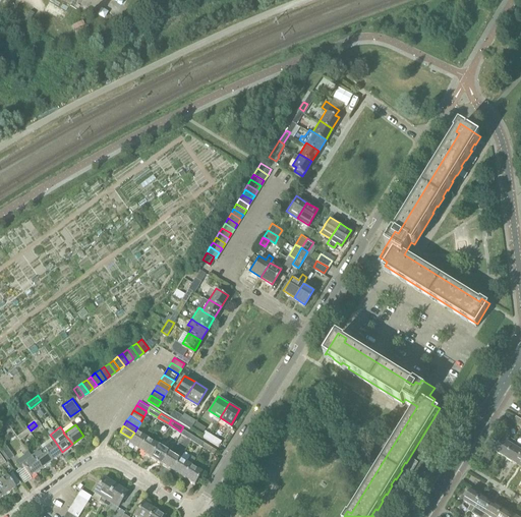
[(191,438),(194,434),(183,426),(180,432),(191,438)]
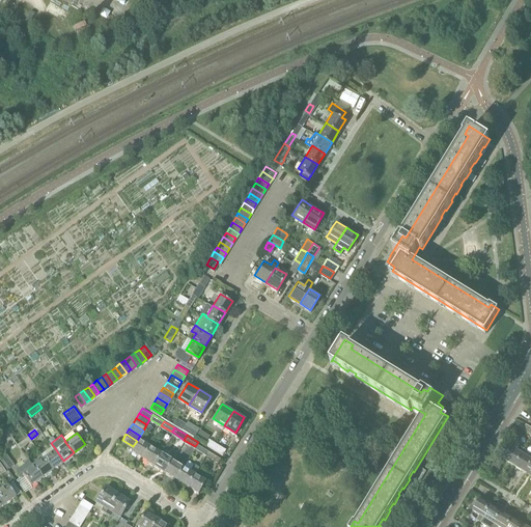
[(137,441),(133,446),(131,449),(142,456),(149,444),(139,437),(137,441)]
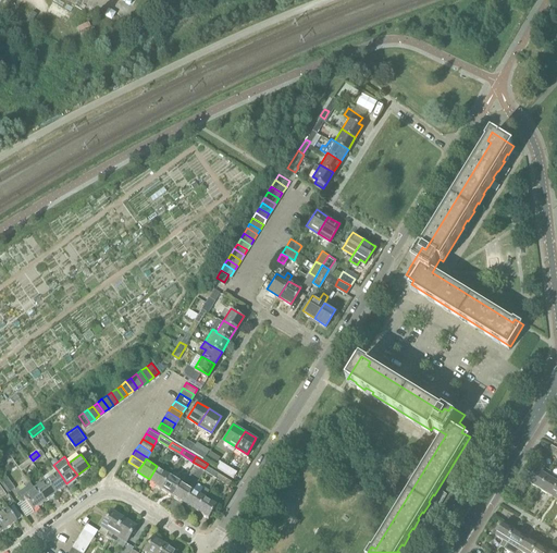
[(222,468),(225,463),(219,458),(215,464),(222,468)]
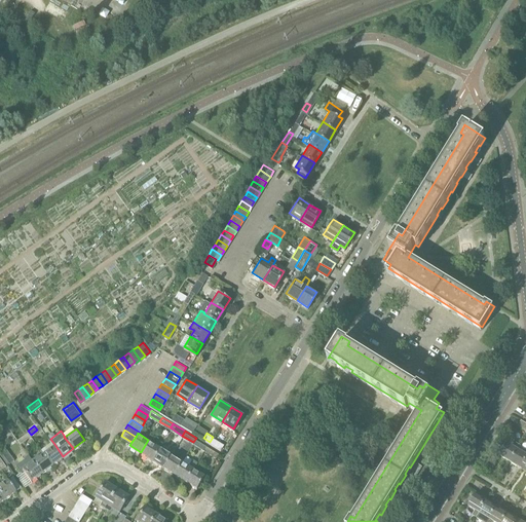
[(24,434),(17,438),(21,442),(27,437),(24,434)]
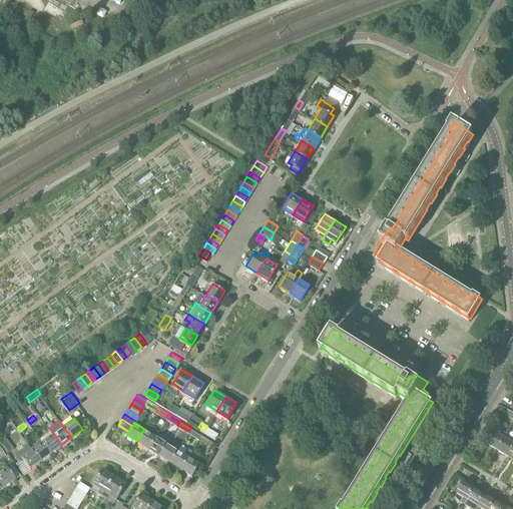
[(222,435),(217,432),(207,426),(204,431),(214,437),(219,440),(222,435)]
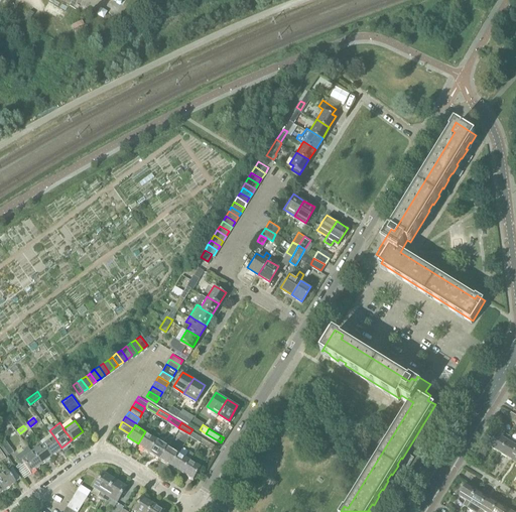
[(204,436),(194,429),(192,429),(189,433),(201,440),(204,436)]
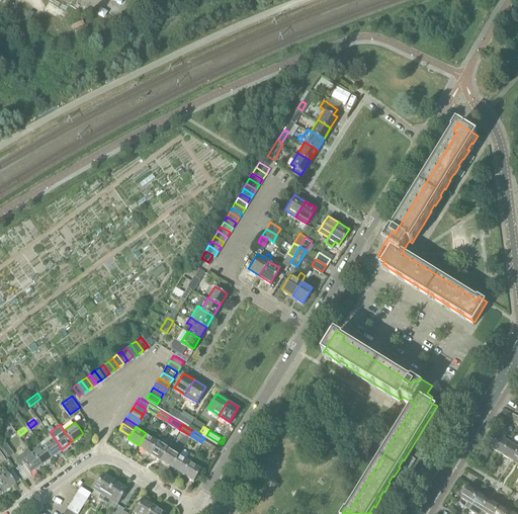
[(150,451),(157,440),(146,433),(139,445),(150,451)]
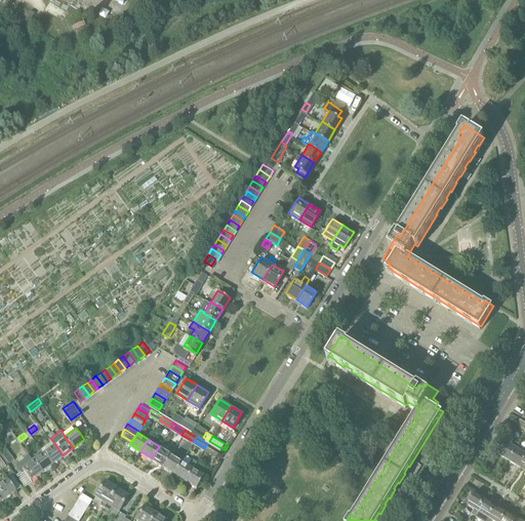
[(510,458),(519,442),(520,442),(515,439),(512,443),(507,440),(499,452),(510,458)]
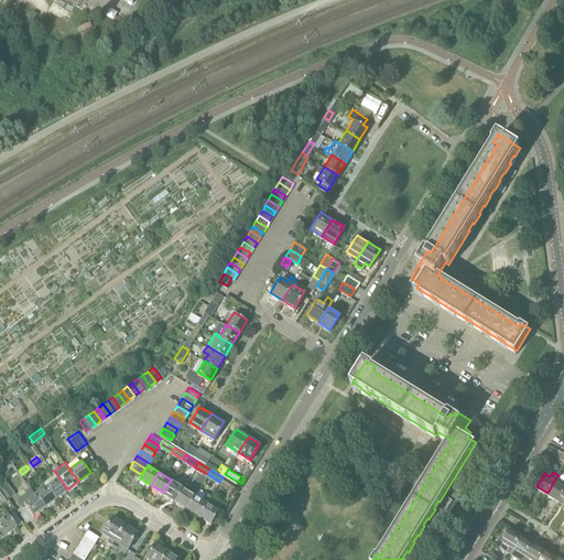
[(182,475),(177,483),(171,480),(163,492),(175,499),(183,487),(187,480),(182,475)]
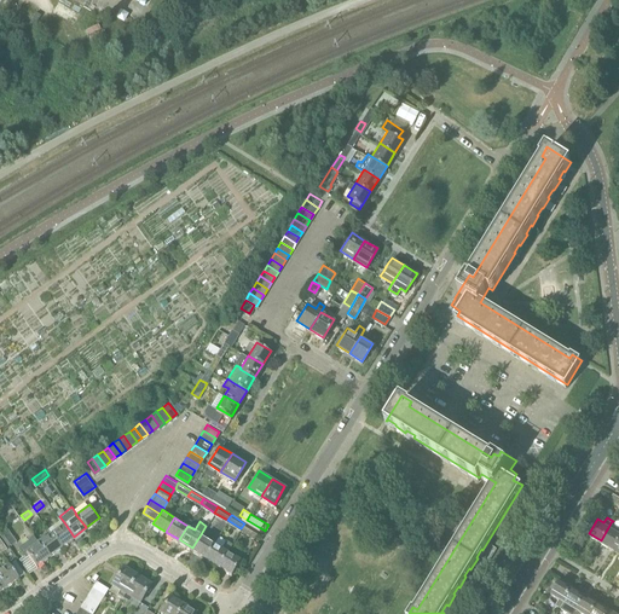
[(618,526),(612,521),(601,540),(613,548),(618,539),(618,526)]
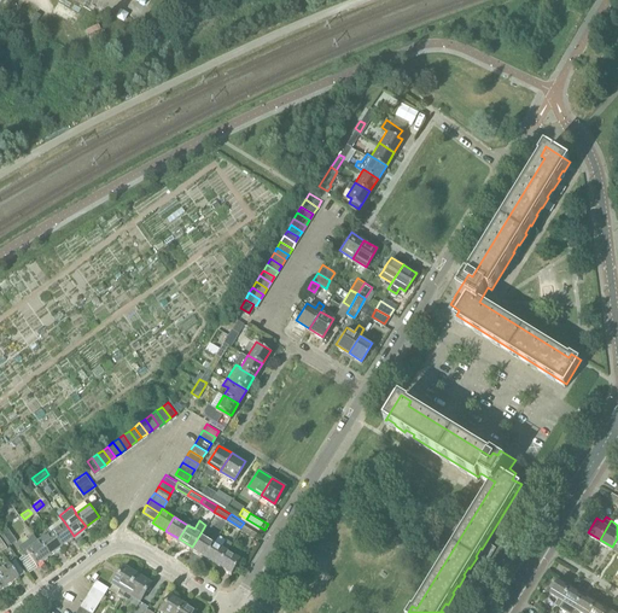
[(64,521),(51,531),(60,544),(74,536),(64,521)]
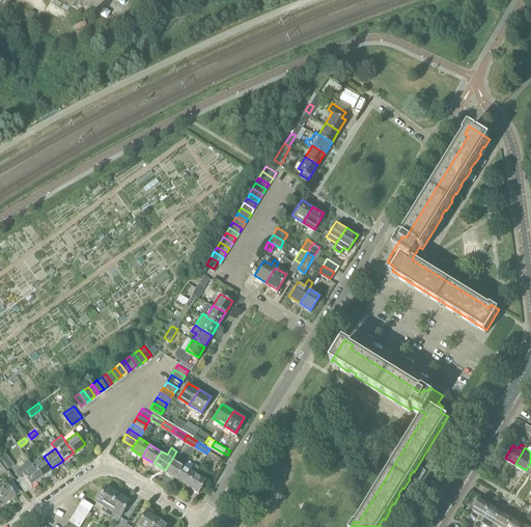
[(210,449),(206,453),(215,459),(218,454),(210,449)]
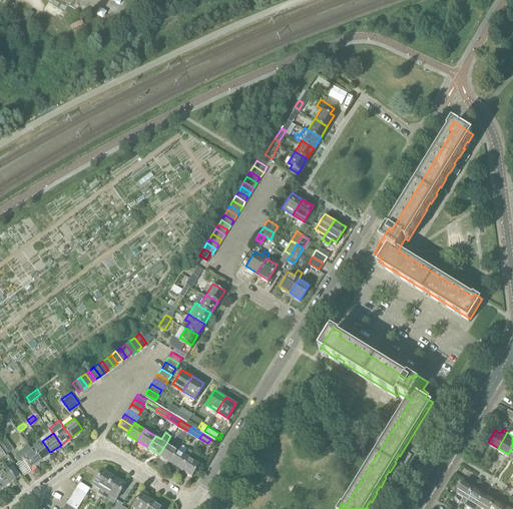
[(14,447),(5,436),(1,439),(9,450),(14,447)]
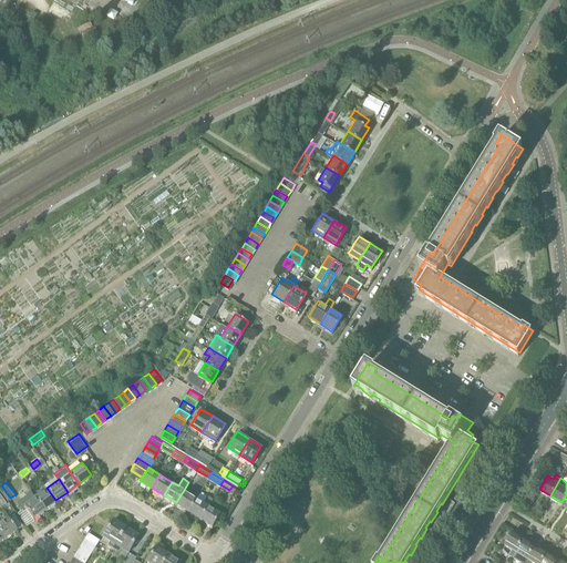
[(44,509),(55,500),(47,488),(42,491),(41,488),(33,493),(35,495),(44,509)]
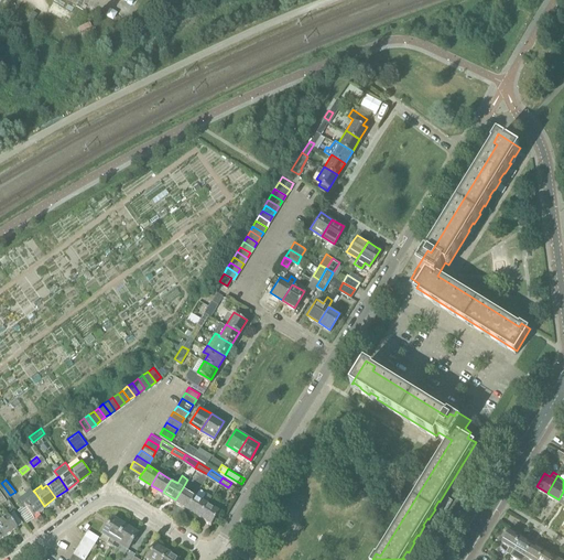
[(44,506),(35,493),(33,491),(30,486),(25,488),(26,490),(17,497),(23,506),(26,504),(33,514),(44,506)]
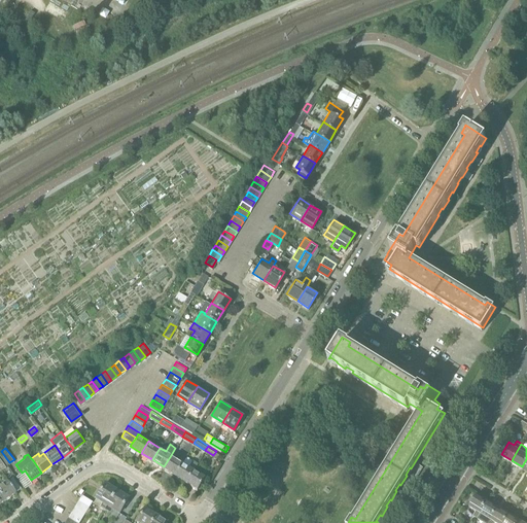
[(174,474),(181,461),(171,455),(164,466),(174,474)]
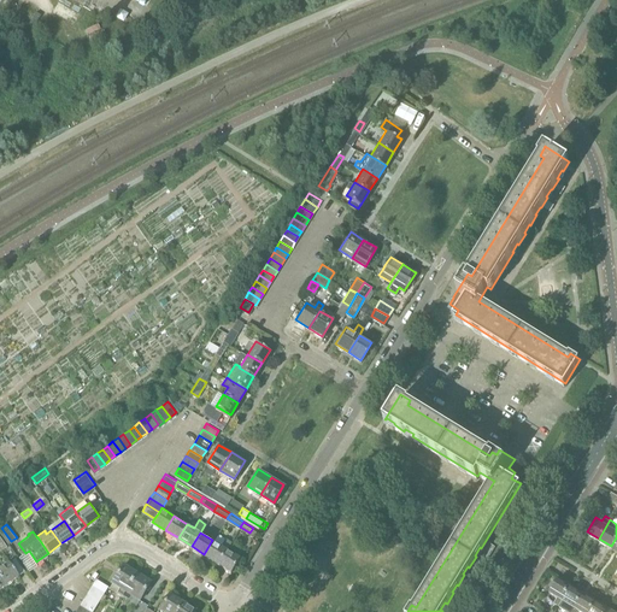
[(225,536),(219,545),(212,540),(204,554),(218,563),(227,548),(231,540),(225,536)]
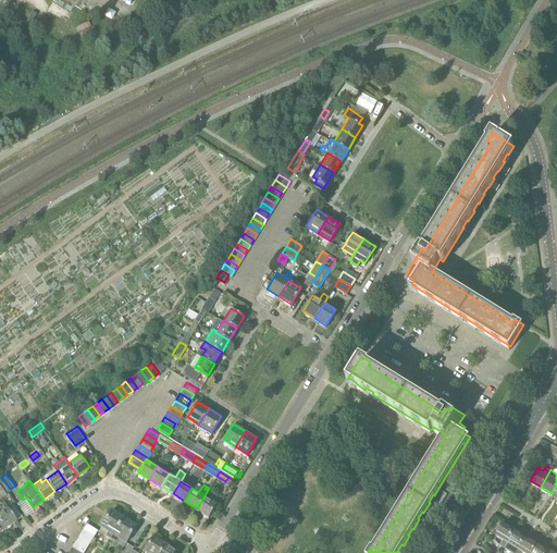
[(205,495),(197,508),(208,516),(217,503),(205,495)]
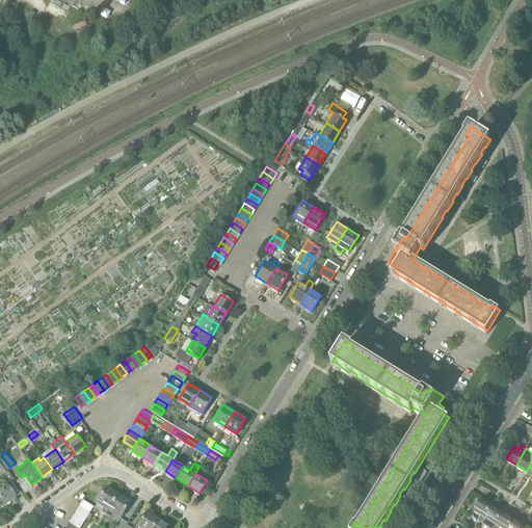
[(7,483),(0,489),(0,496),(5,503),(16,495),(7,483)]
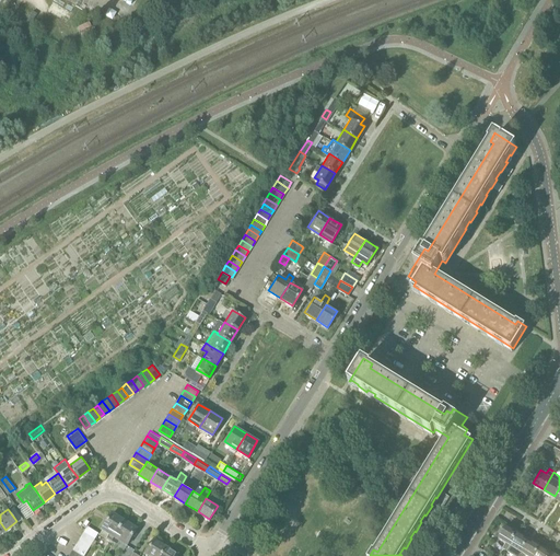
[(112,511),(102,528),(108,532),(105,536),(111,540),(124,519),(112,511)]
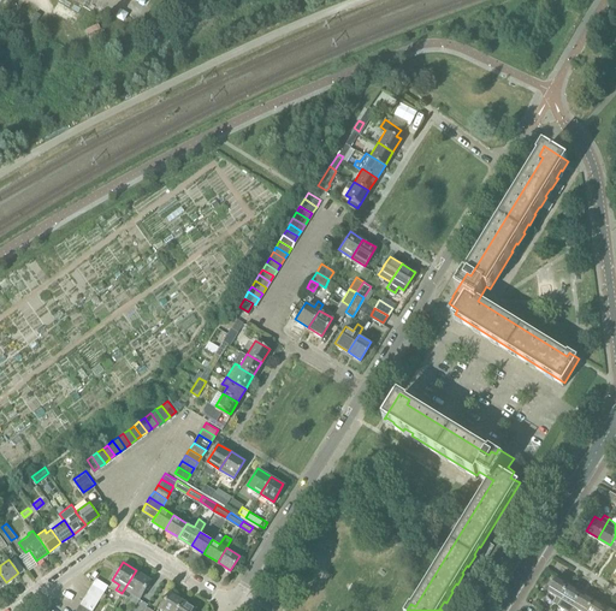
[(136,570),(122,593),(129,597),(131,592),(140,597),(150,580),(136,570)]
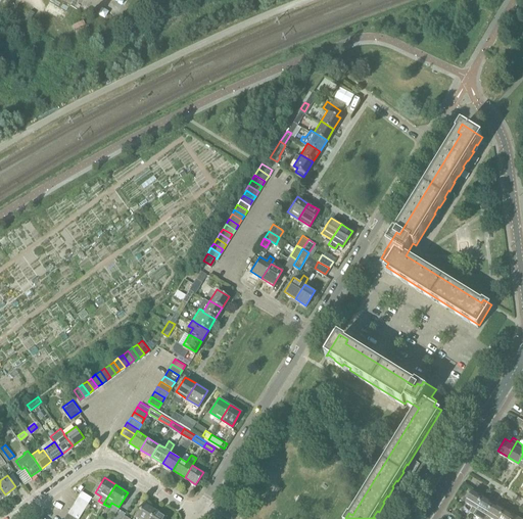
[(466,500),(472,504),(469,510),(473,512),(484,494),(474,487),(466,500)]
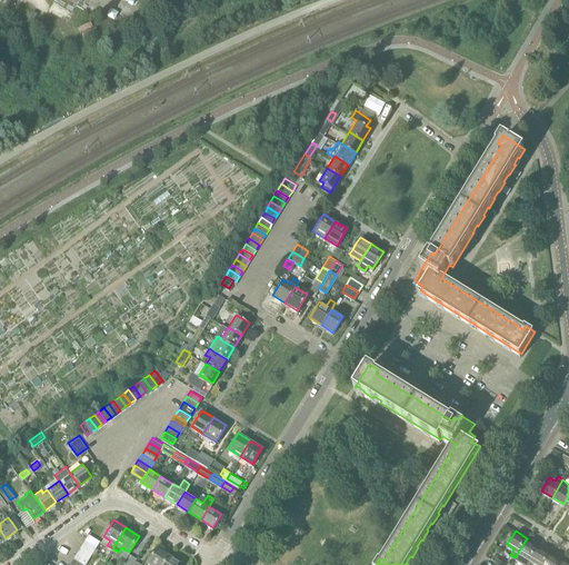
[(85,538),(96,545),(100,539),(89,532),(85,538)]
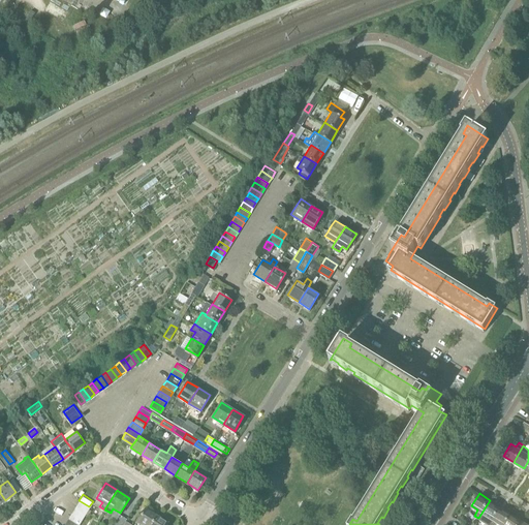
[(79,500),(74,506),(86,513),(89,506),(79,500)]
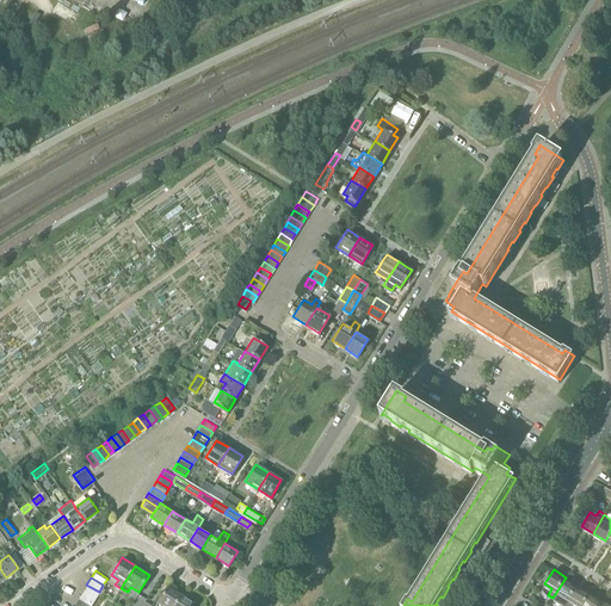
[(566,577),(553,598),(561,603),(559,605),(565,605),(579,585),(566,577)]
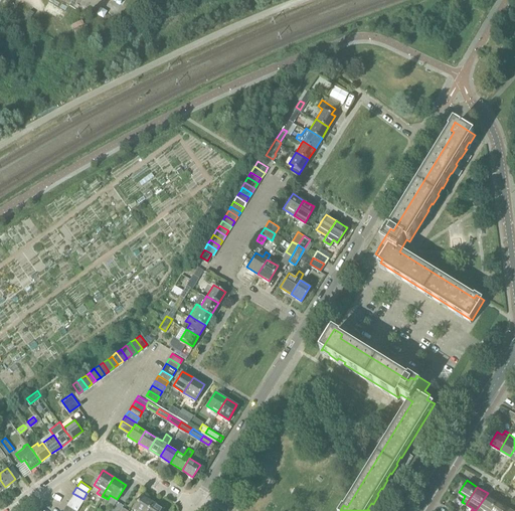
[(79,504),(83,499),(72,493),(69,498),(79,504)]
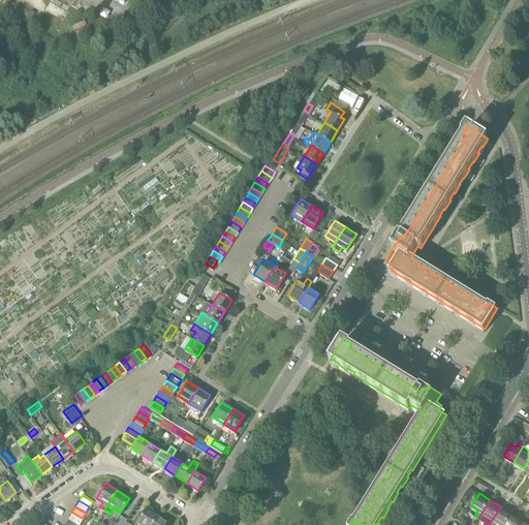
[(495,524),(498,522),(502,524),(504,524),(511,514),(501,506),(489,524),(495,524)]
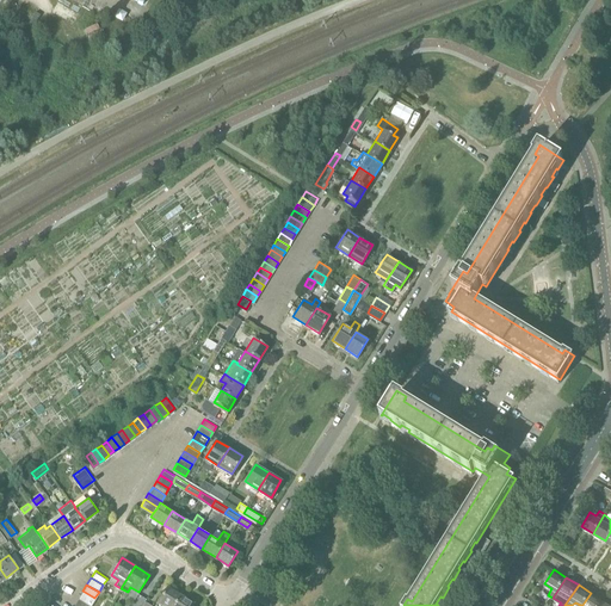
[(165,605),(172,605),(180,594),(168,586),(159,601),(165,605)]
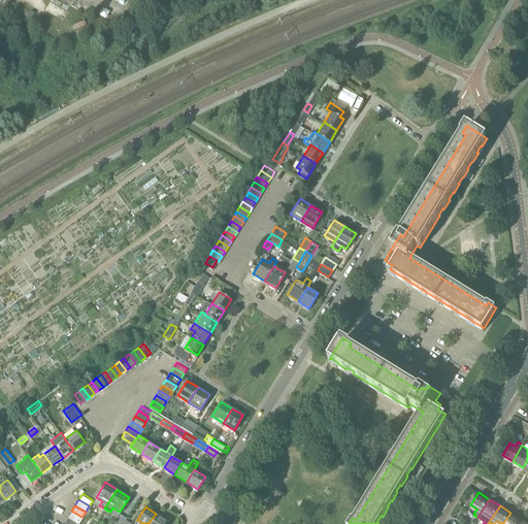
[(71,511),(68,516),(78,522),(81,517),(71,511)]
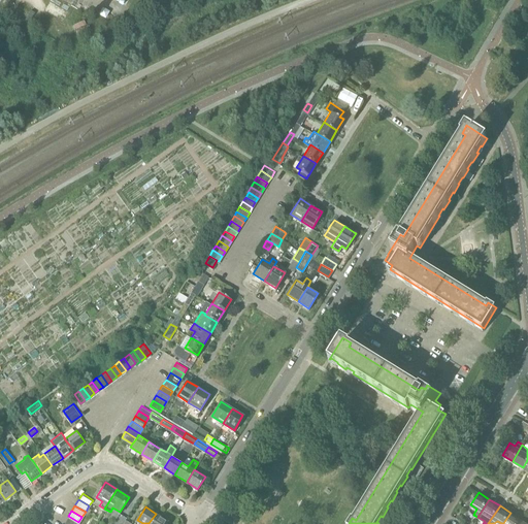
[(517,523),(521,519),(510,513),(503,523),(517,523)]
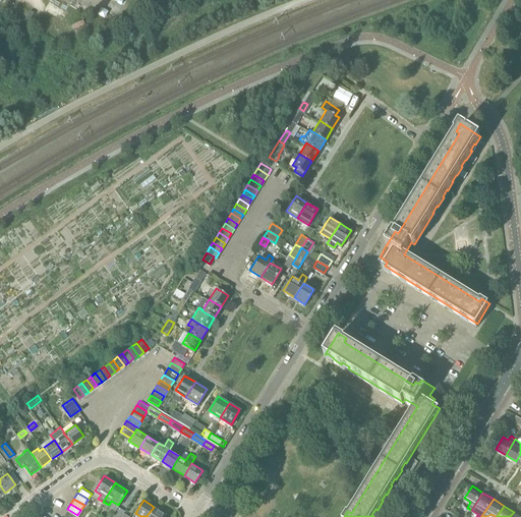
[(163,516),(166,514),(154,507),(147,516),(163,516)]
